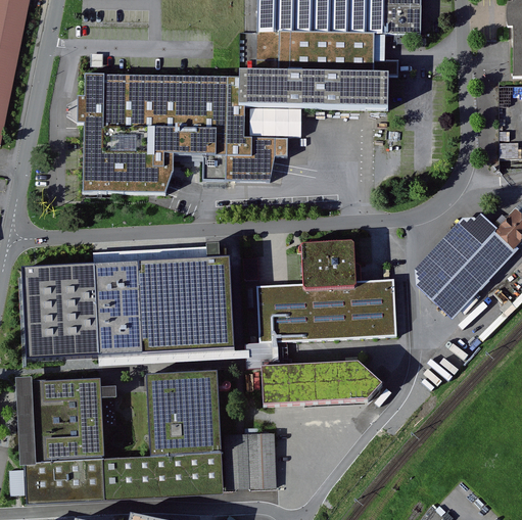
[(0,138),(28,0),(0,0),(0,138)]
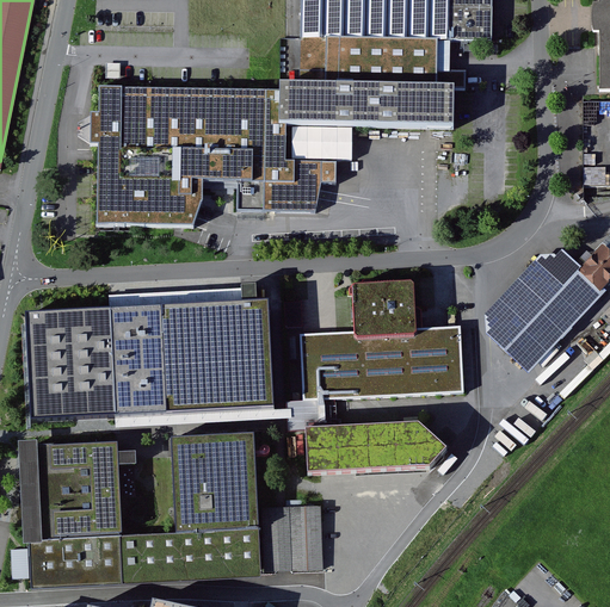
[(236,210),(320,212),(324,184),(325,124),(469,128),(470,88),(443,88),(444,38),(497,41),(497,0),(297,0),(296,85),(284,84),(284,92),(100,87),(97,224),(201,227),(210,203),(210,180),(238,181),(236,210)]
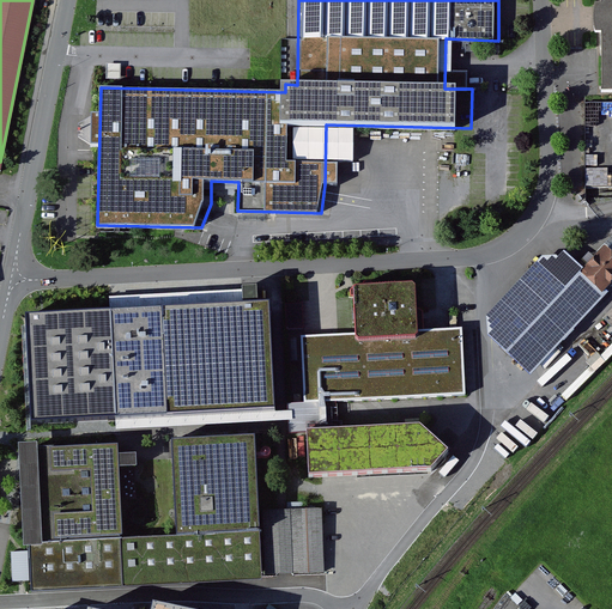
[(597,0),(598,16),(598,87),(611,87),(611,0),(597,0)]
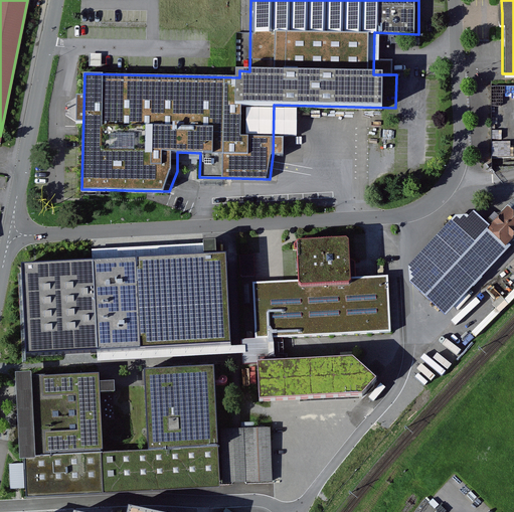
[(488,227),(507,245),(513,237),(513,209),(509,205),(491,224),(488,227)]
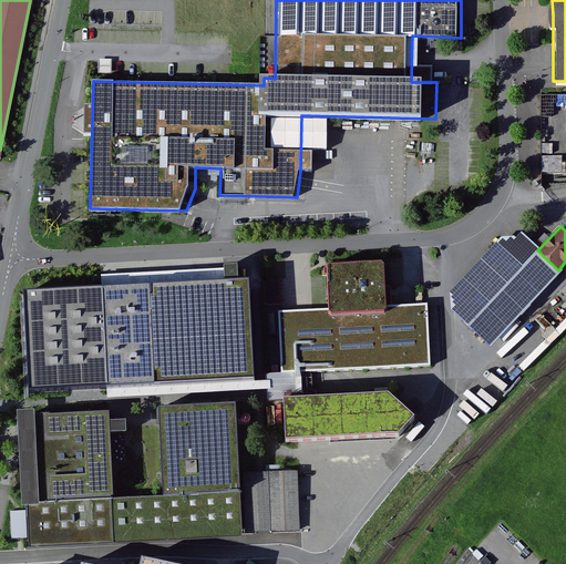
[(561,273),(558,270),(537,250),(541,247),(523,231),(516,238),(514,236),(502,236),(451,291),(451,303),(495,344),(561,273)]
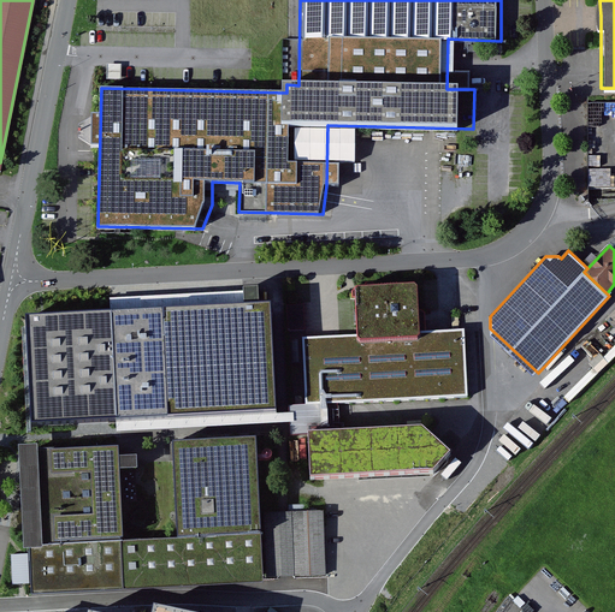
[(423,284),(355,287),(358,334),(300,337),(303,402),(465,393),(461,328),(425,331),(423,284)]
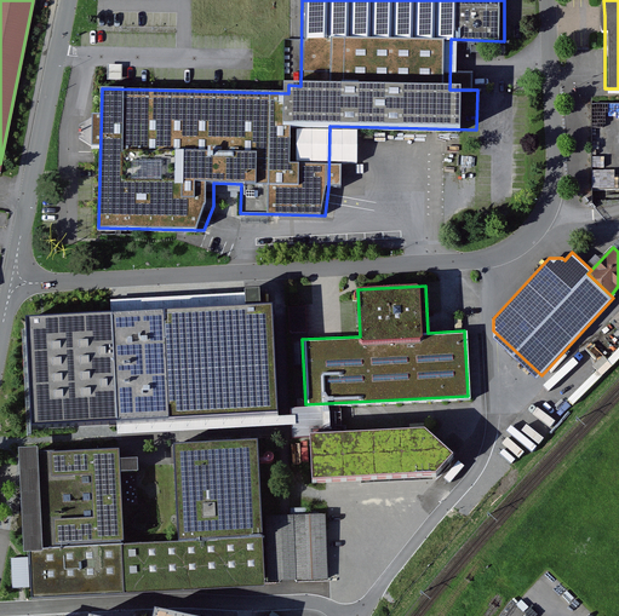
[(274,306),(262,308),(262,289),(112,298),(112,315),(118,420),(118,432),(279,425),(274,306)]
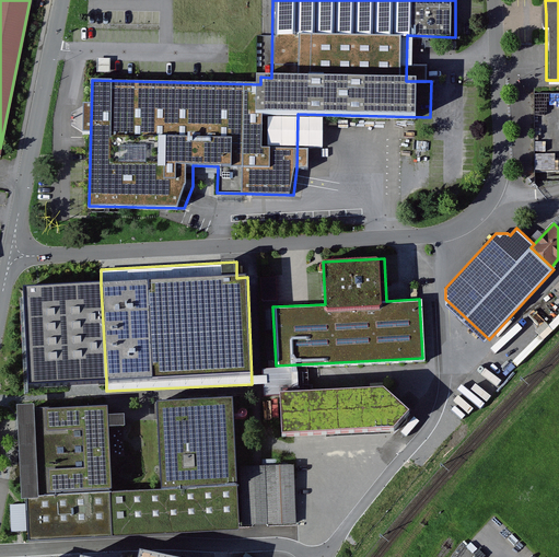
[(101,285),(25,288),(30,384),(106,380),(101,285)]
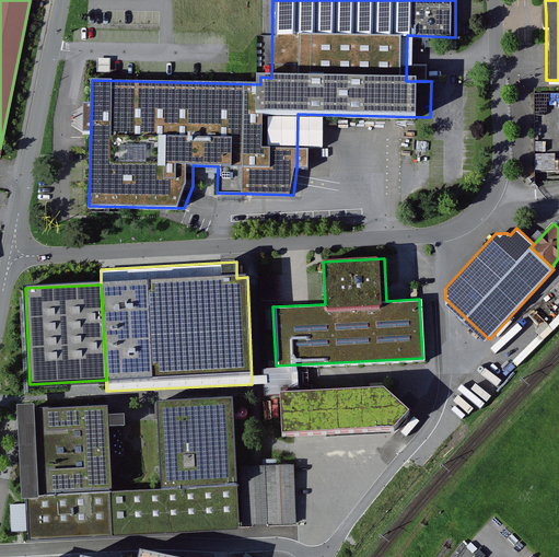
[(383,386),(277,392),(279,437),(392,430),(409,408),(383,386)]
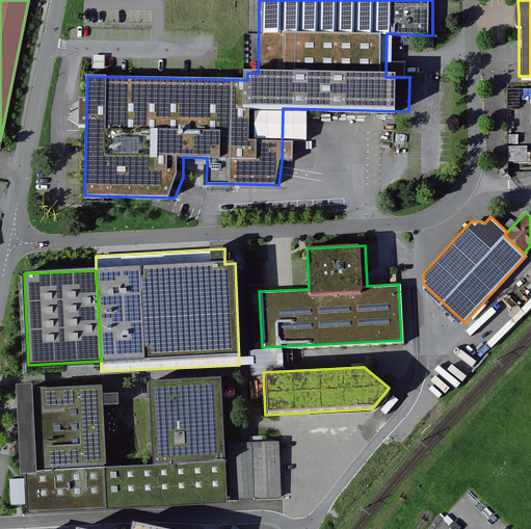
[(19,390),(25,512),(228,503),(221,378),(150,381),(154,464),(106,467),(102,386),(19,390)]
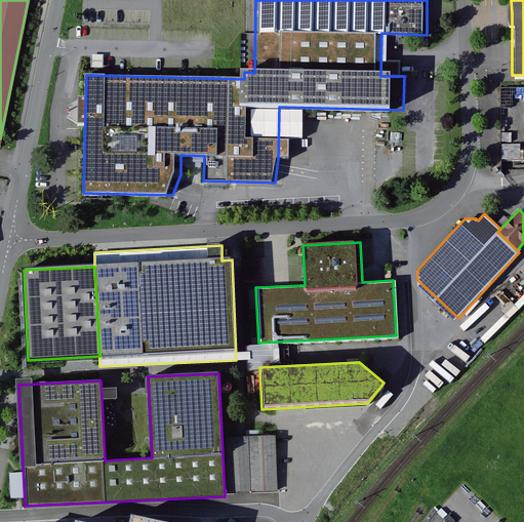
[(275,434),(225,436),(227,490),(277,488),(275,434)]
